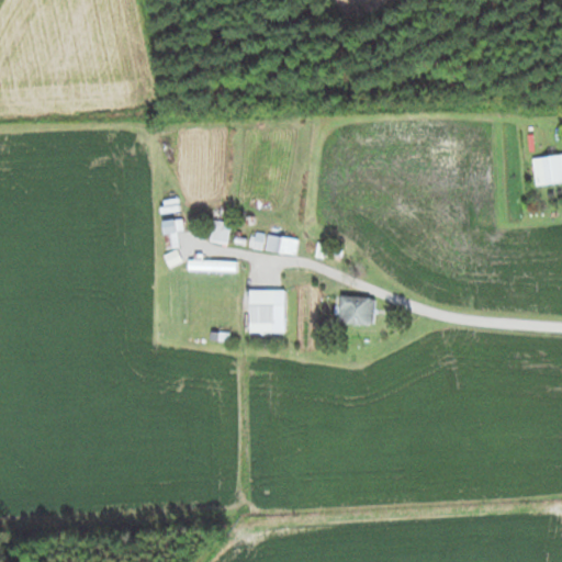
[(561,184),(561,156),(543,158),(547,187),(561,184)]
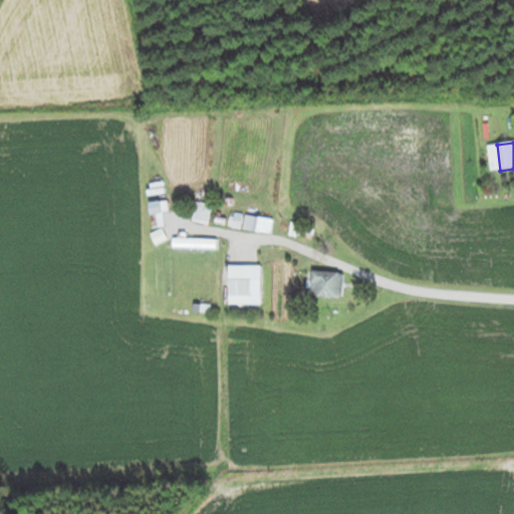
[(154,227),(164,227),(164,202),(154,202),(154,227)]
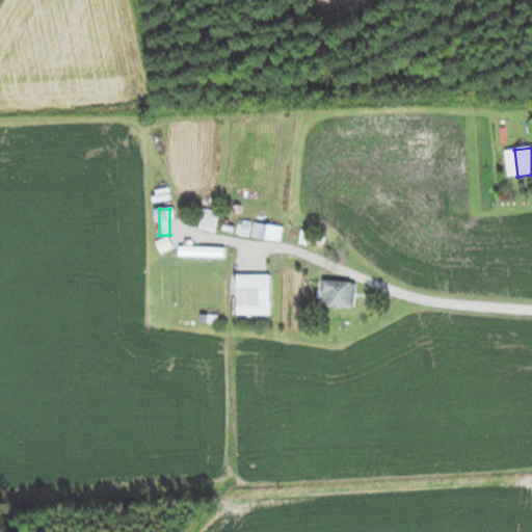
[(200,230),(218,232),(220,211),(202,209),(200,230)]
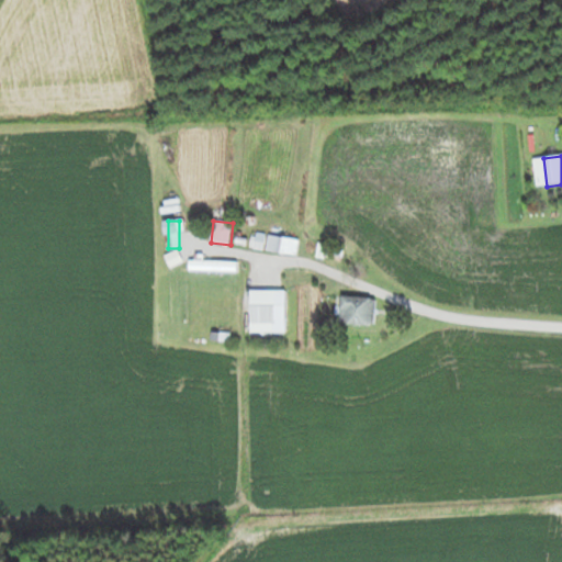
[(300,239),(269,234),(266,250),(296,256),(300,239)]
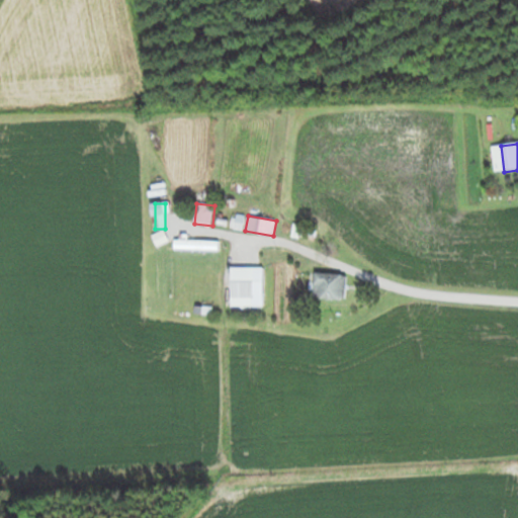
[(220,239),(174,239),(174,251),(220,251),(220,239)]
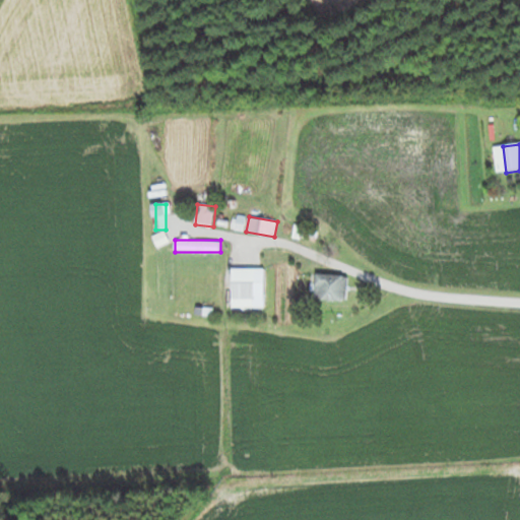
[(265,308),(265,268),(233,268),(233,308),(265,308)]
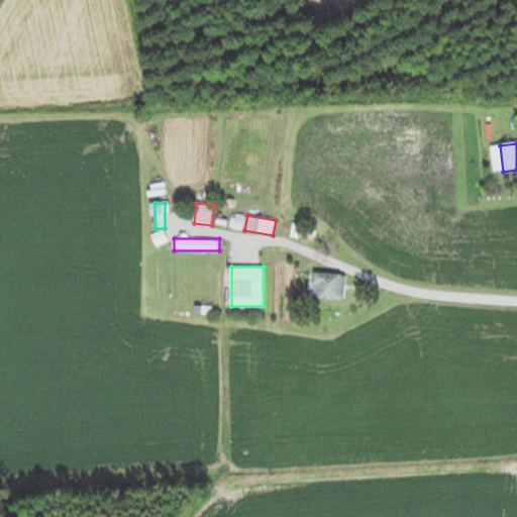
[(345,274),(314,274),(314,299),(345,299),(345,274)]
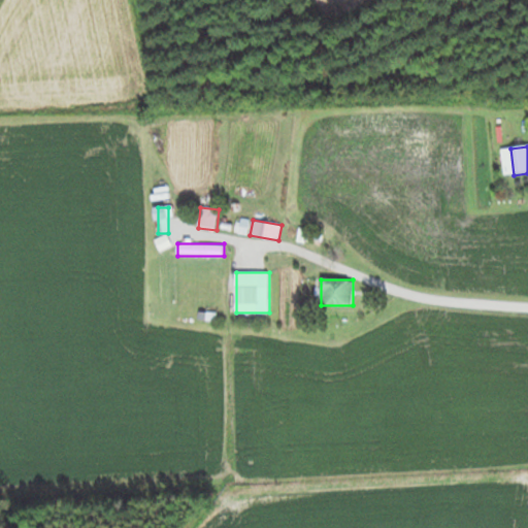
All buildings are outlined.
